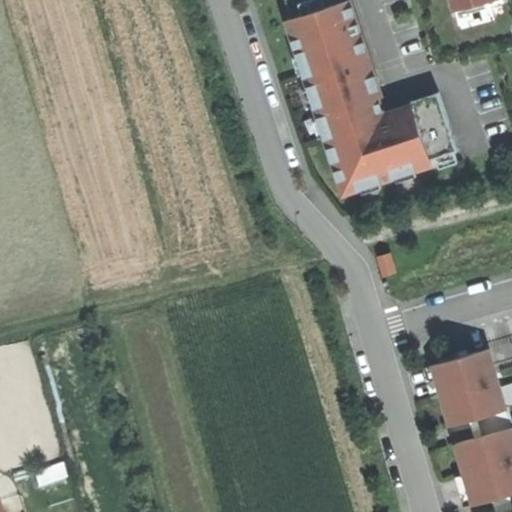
[(350,0),(286,0),(298,36),(293,38),(299,54),(303,53),(310,72),(304,74),(309,88),(314,86),(320,104),(315,106),(319,119),(324,117),(330,135),(325,136),(344,194),(361,188),(359,183),(378,177),(379,182),(396,176),(394,171),(413,165),(415,171),(433,164),(432,160),(436,158),(455,152),(459,151),(439,92),(411,101),(412,106),(385,115),(379,98),(383,97),(373,68),(368,70),(367,65),(364,57),(369,55),(350,0)]
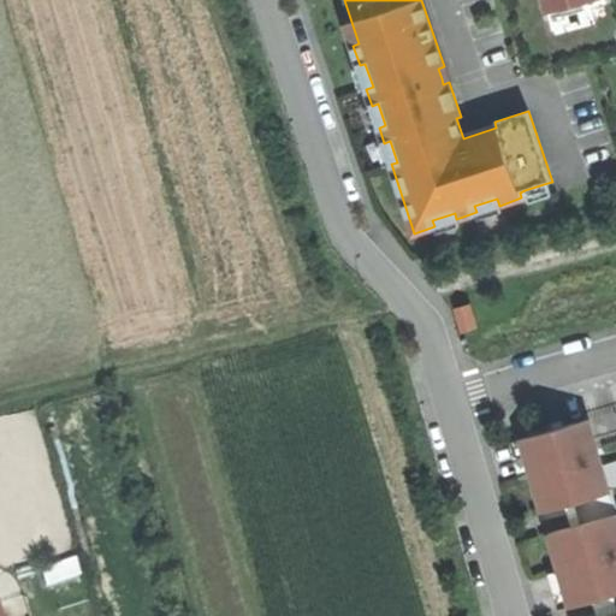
[(543,0),(546,13),(593,0),(543,0)]
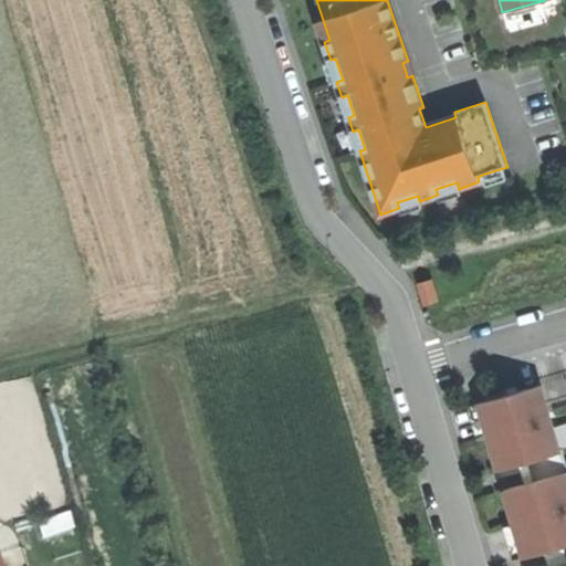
[(331,84),(336,82),(343,80),(335,59),(331,60),(324,62),(331,84)]
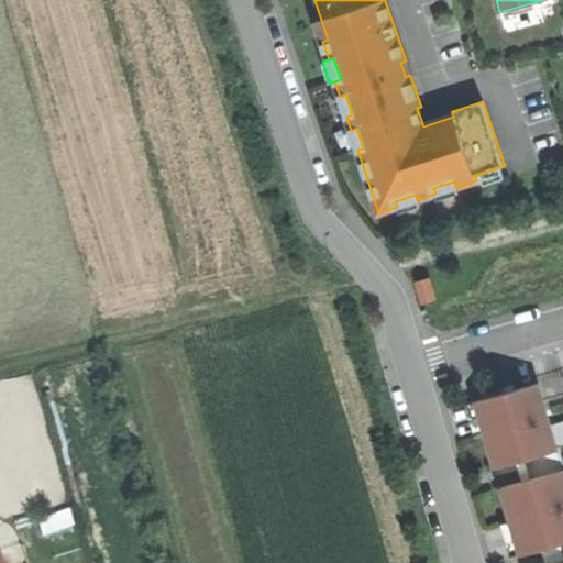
[(340,118),(346,117),(352,114),(345,95),(340,97),(333,99),(340,118)]
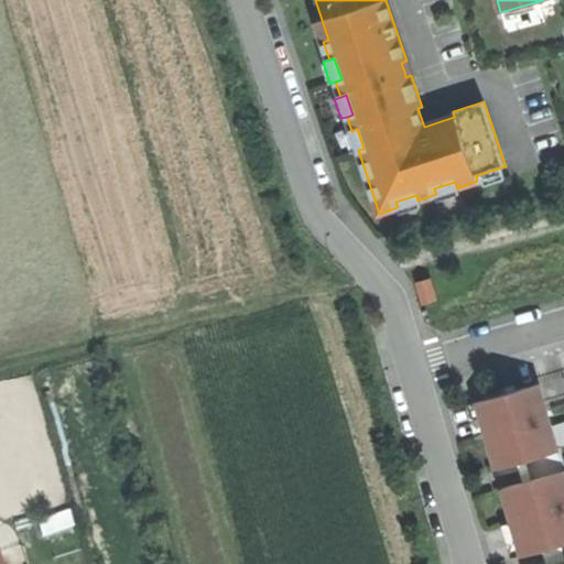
[(353,152),(358,150),(364,149),(357,129),(351,131),(346,133),(353,152)]
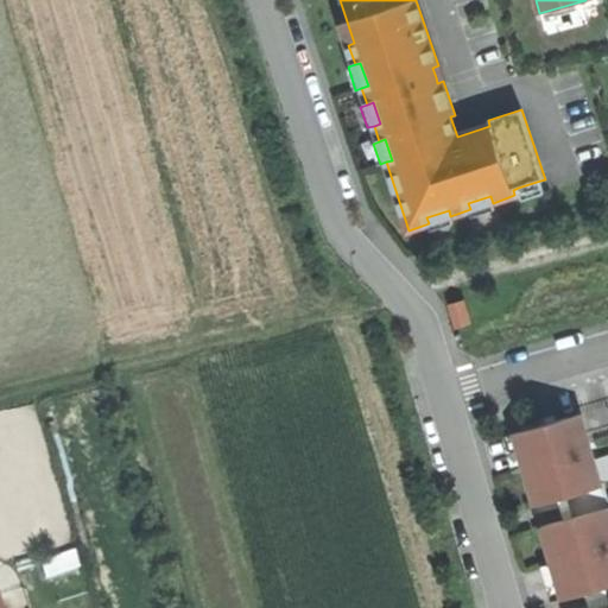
[(544,192),(540,181),(518,188),(523,200),(544,192)]
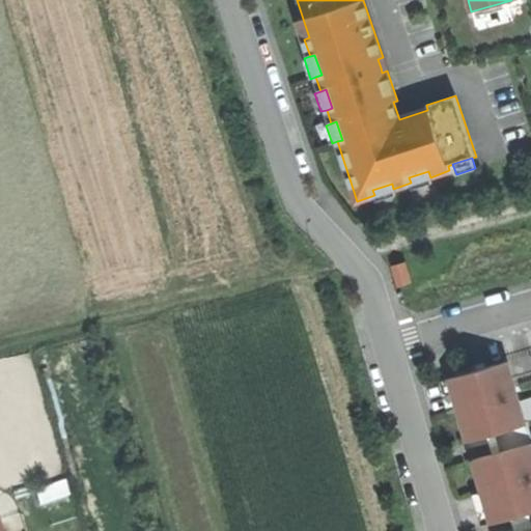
[(431,183),(430,177),(428,171),(409,177),(411,183),(413,189),(431,183)]
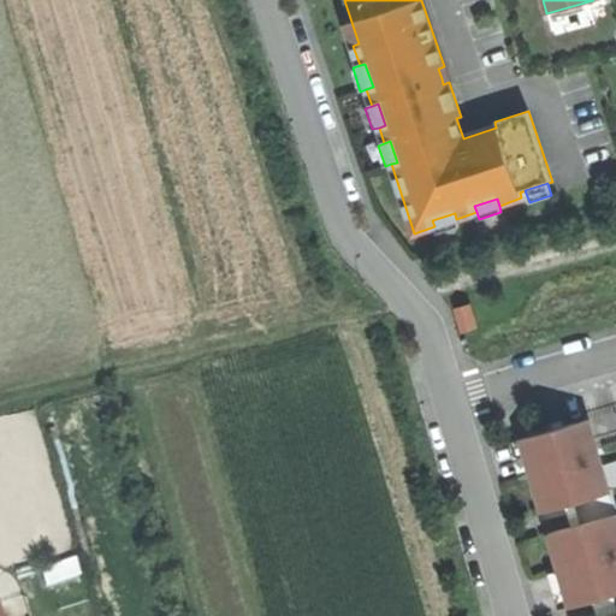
[(458,226),(456,219),(455,213),(432,220),(434,226),(437,234),(458,226)]
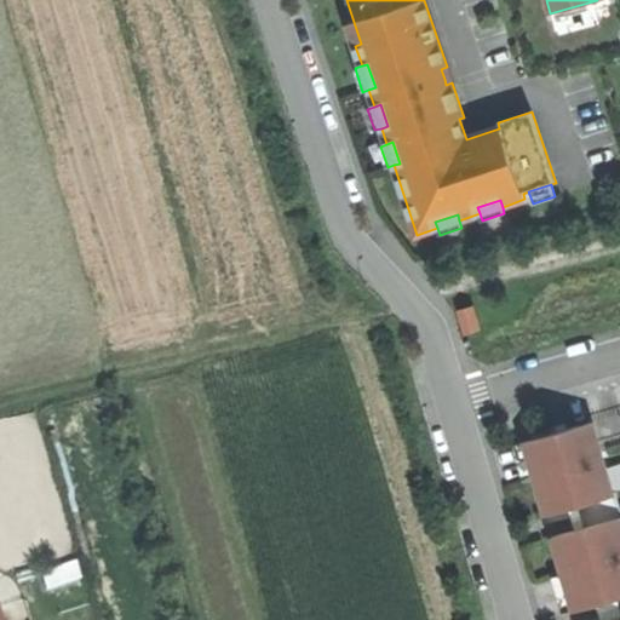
[(472,306),(460,310),(466,332),(478,328),(472,306)]
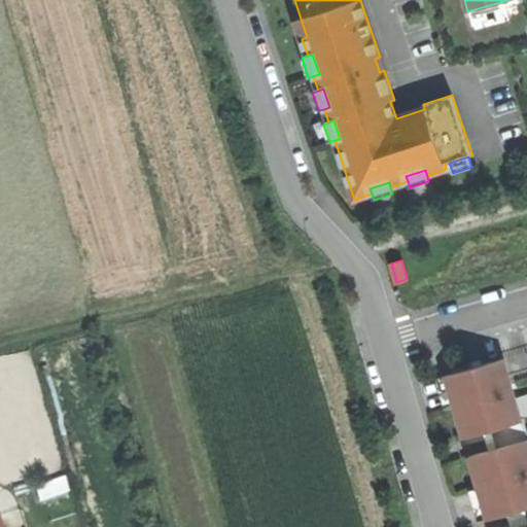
[(526,350),(503,358),(512,385),(526,380),(526,350)]
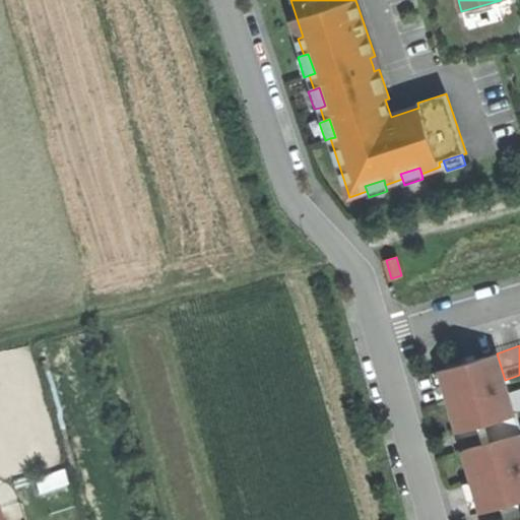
[(485,424),(491,443),(483,445),(463,451),(472,481),(481,511),(481,512),(510,504),(518,502),(519,501),(519,436),(519,435),(519,424),(517,412),(514,413),(505,380),(497,353),(476,359),(467,362),(439,370),(440,371),(448,401),(458,432),(477,427),(485,424)]
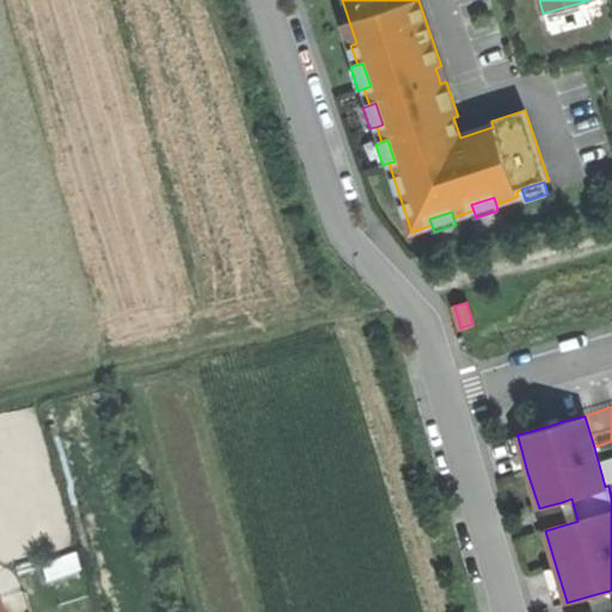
[(548,420),(550,426),(561,422),(558,416),(548,420)]
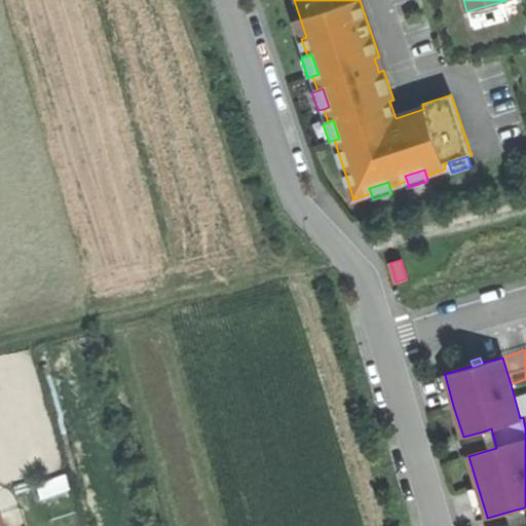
[(444,409),(453,406),(445,375),(435,378),(440,393),(444,409)]
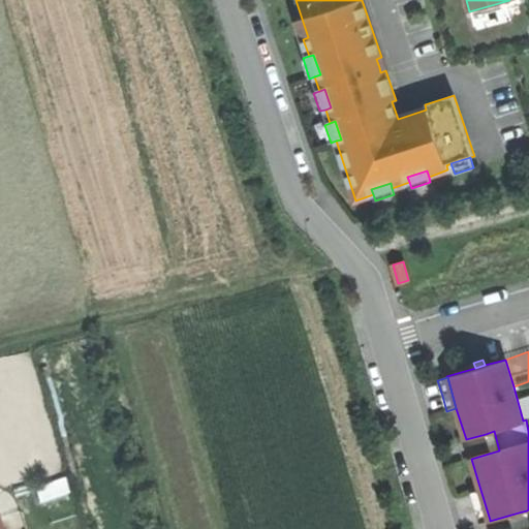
[(486,434),(492,453),(499,450),(494,431),(486,434)]
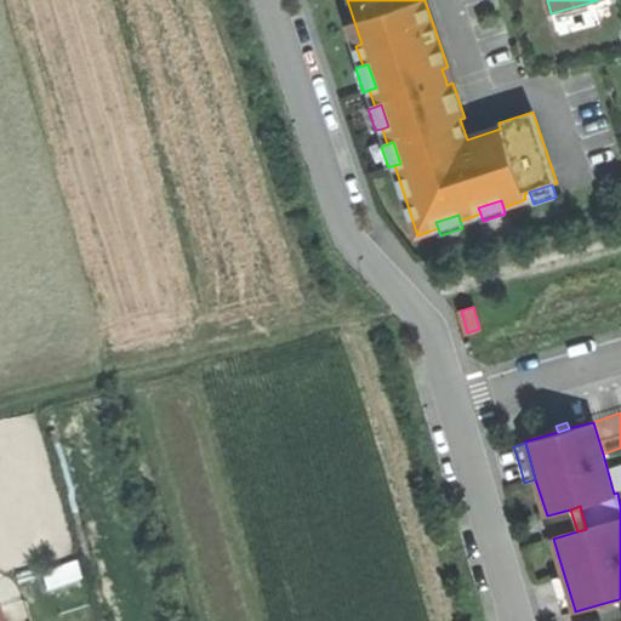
[(563,614),(575,610),(564,575),(552,579),(558,600),(563,614)]
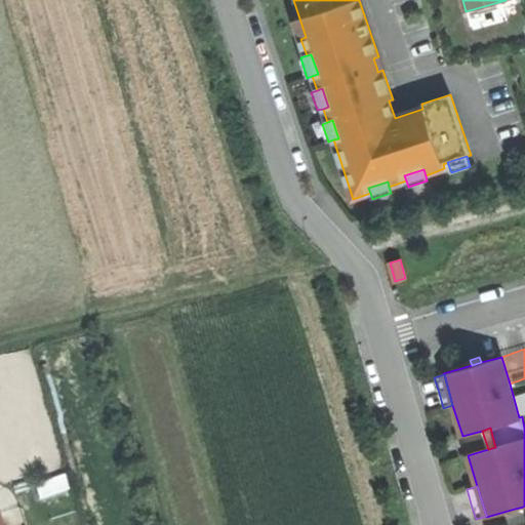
[(521,524),(524,524),(524,514),(523,507),(515,509),(518,520),(509,523),(509,524),(521,524)]
